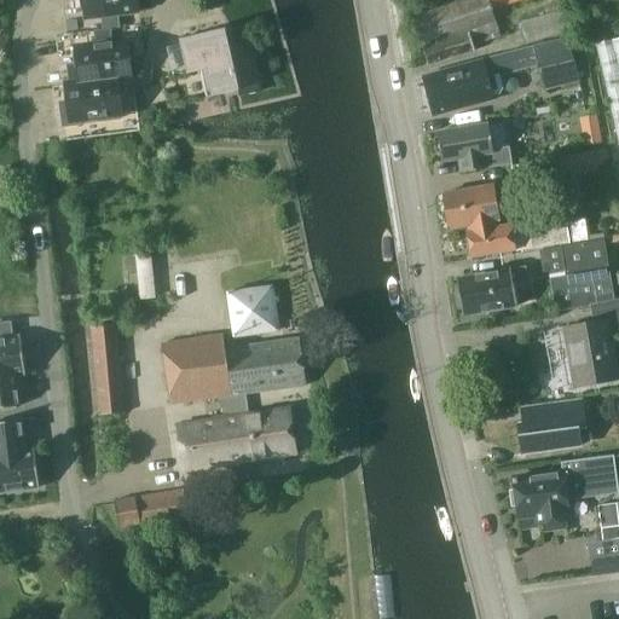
[(82,0),(65,3),(71,50),(109,45),(105,15),(125,12),(139,11),(137,0),(82,0)]
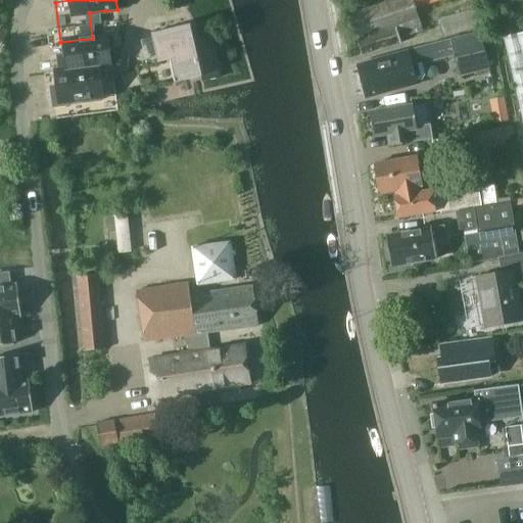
[(393,0),(349,14),(362,54),(402,41),(401,37),(423,31),(416,8),(440,0),(393,0)]
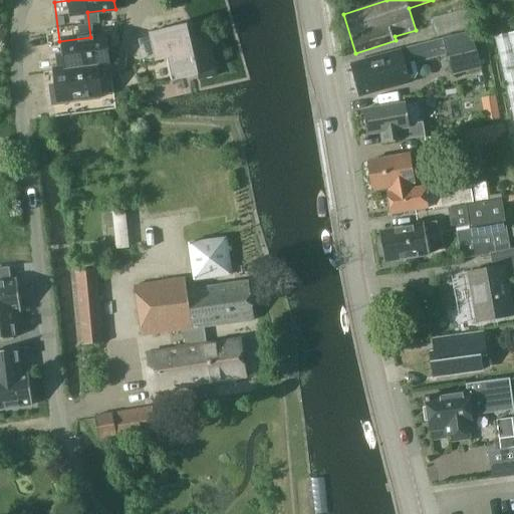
[(487,21),(482,5),(434,19),(439,35),(487,21)]
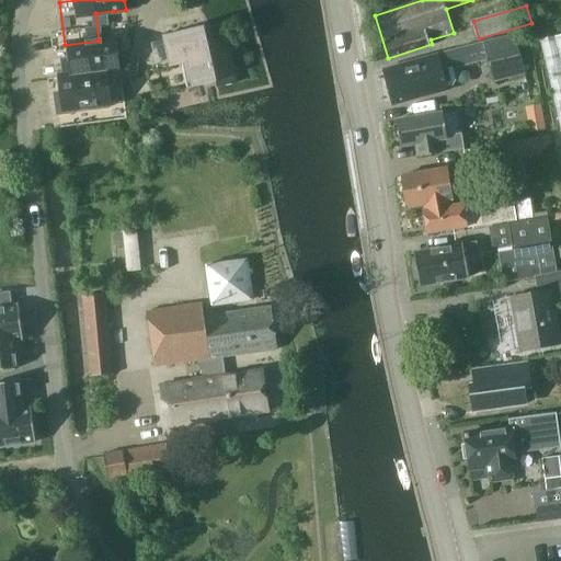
[(65,45),(69,77),(121,69),(118,48),(121,48),(119,38),(117,39),(115,25),(113,11),(95,13),(99,41),(65,45)]
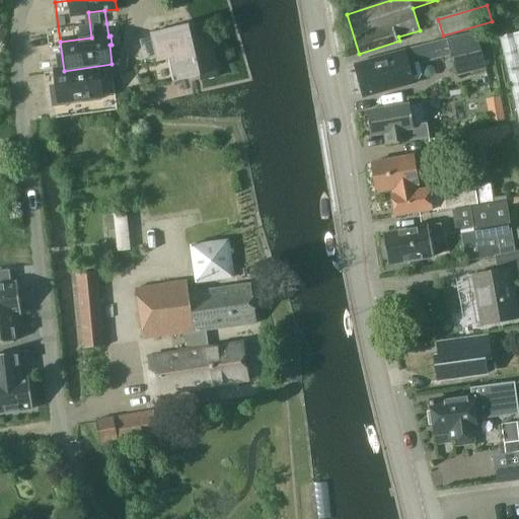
[(190,23),(152,32),(159,61),(168,59),(174,82),(201,76),(202,80),(219,77),(209,33),(193,36),(190,23)]
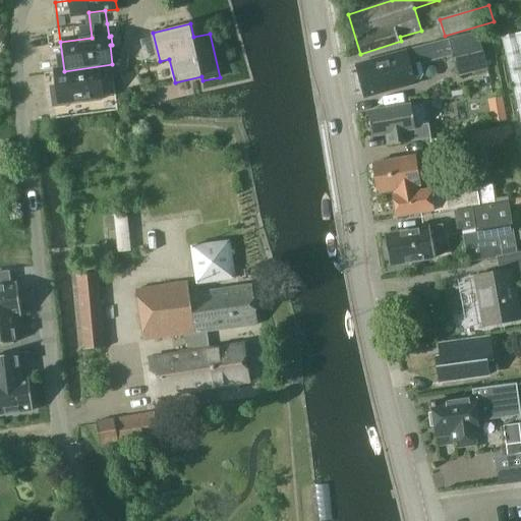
[(407,53),(410,65),(421,63),(454,55),(459,75),(487,68),(479,33),(407,52),(407,53)]
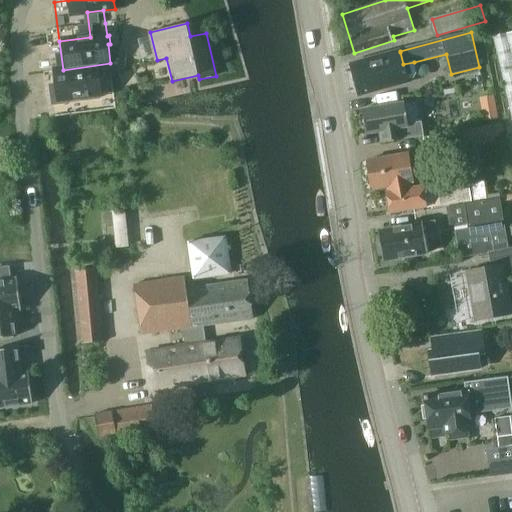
[(511,32),(494,37),(511,119),(511,32)]
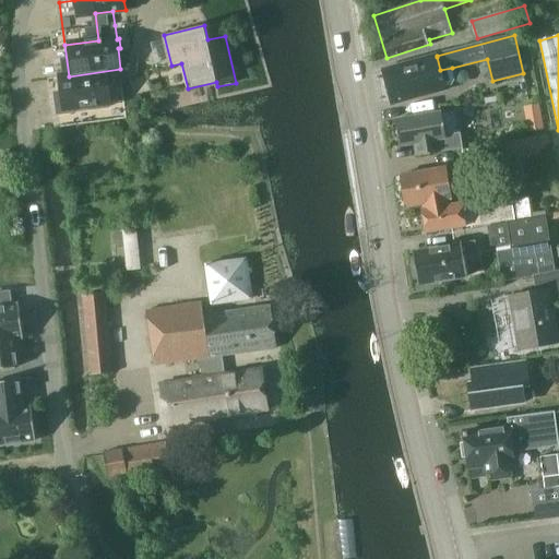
[(383,70),(392,104),(444,90),(444,86),(452,84),(455,79),(452,68),(440,70),(437,57),(383,70)]
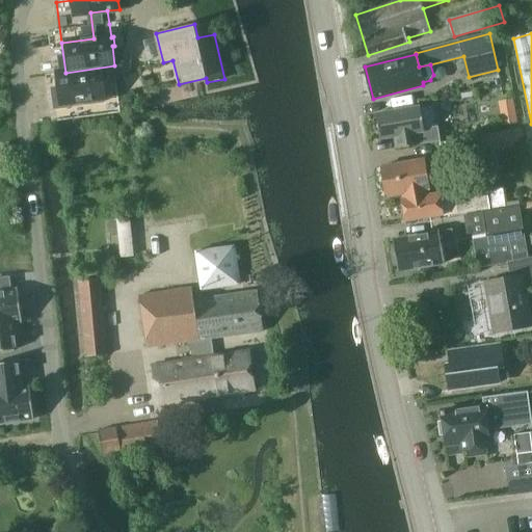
[(121,112),(114,65),(65,73),(50,75),(56,121),(121,112)]
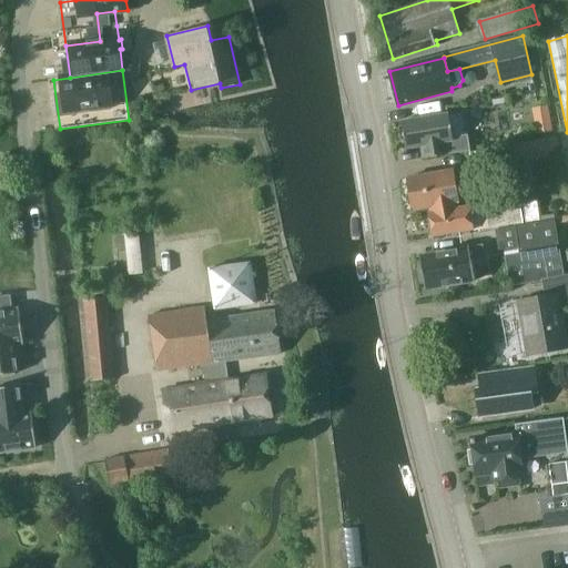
[(534,104),(538,129),(555,127),(550,101),(534,104)]
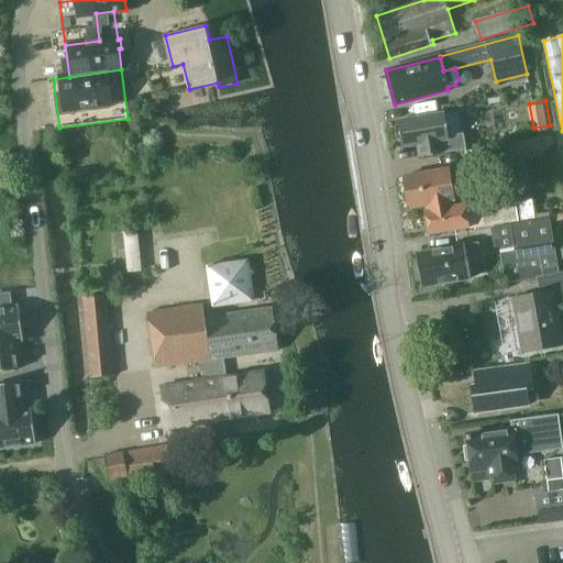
[(448,135),(444,112),(397,121),(398,125),(396,127),(398,136),(400,135),(401,147),(418,144),(420,157),(466,150),(463,133),(448,135)]
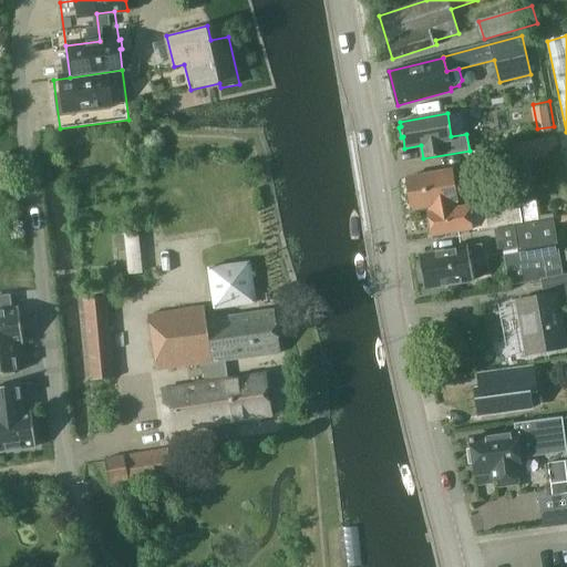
[(546,138),(512,145),(515,164),(548,157),(548,152),(553,152),(559,144),(557,136),(546,138)]
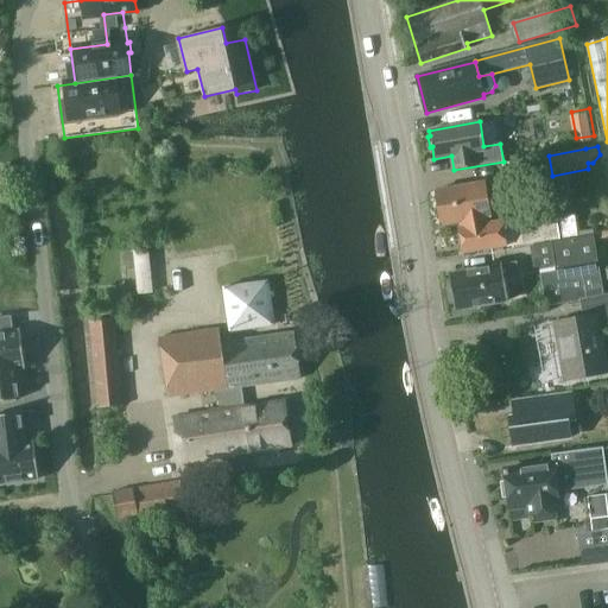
[(505,162),(511,192),(555,183),(552,176),(549,156),(548,152),(505,162)]
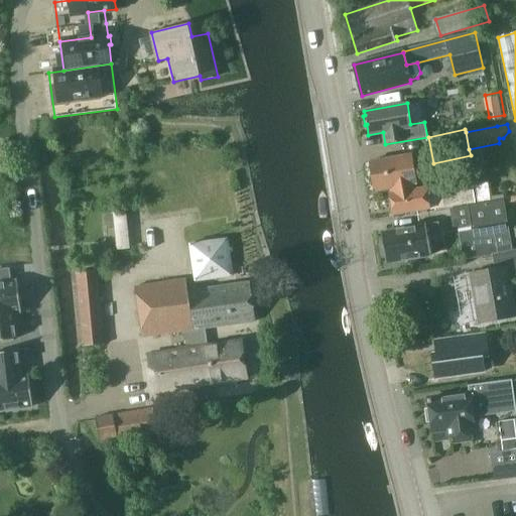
[(413,152),(370,160),(376,195),(390,192),(418,187),(413,152)]
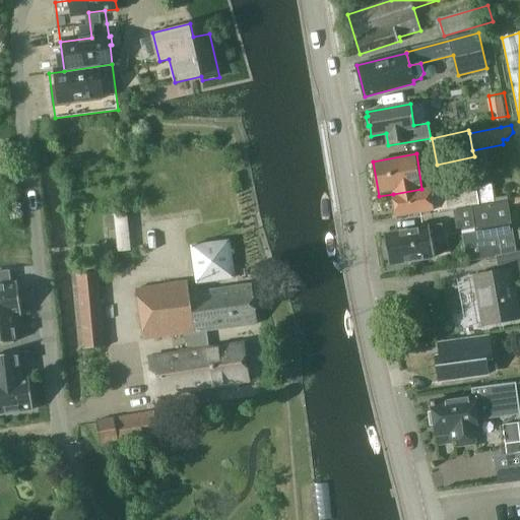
[(428,192),(428,188),(421,189),(393,194),(397,217),(492,200),(489,183),(473,185),(473,184),(428,192)]
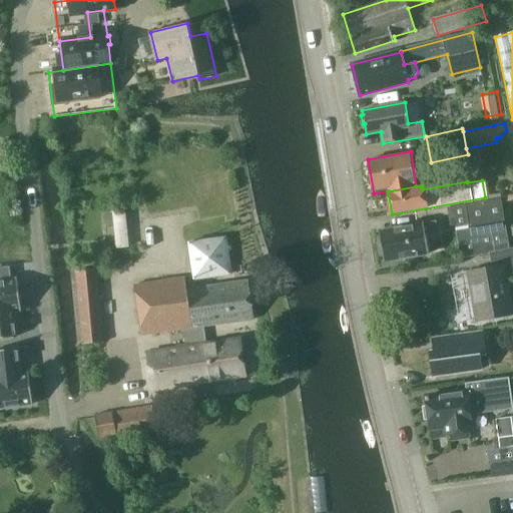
[(501,198),(489,200),(470,203),(466,204),(448,207),(450,223),(451,229),(505,221),(501,198)]
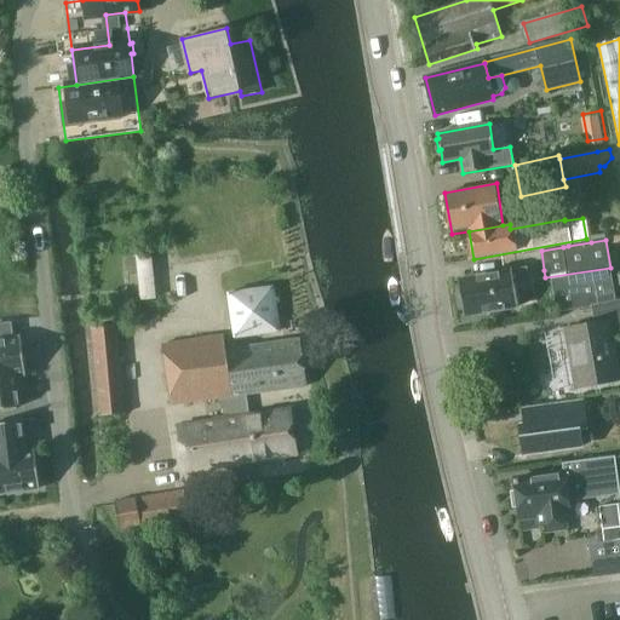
[(458,280),(465,316),(518,306),(515,282),(528,280),(527,268),(458,280)]
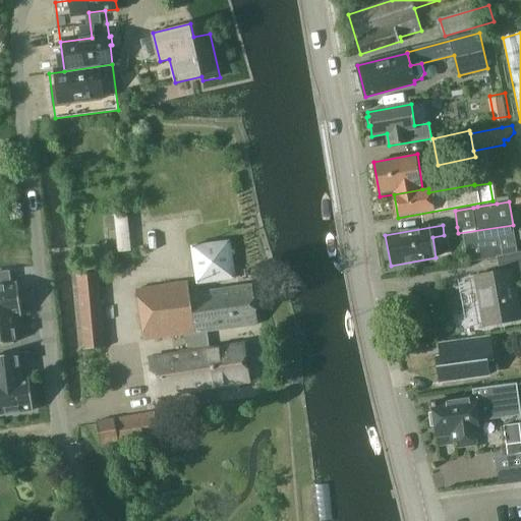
[(483,229),(464,233),(464,237),(469,262),(497,256),(500,272),(469,277),(469,278),(474,278),(482,325),(478,326),(478,328),(520,320),(520,317),(514,279),(520,277),(520,251),(519,252),(516,237),(514,228),(484,233),(483,229)]
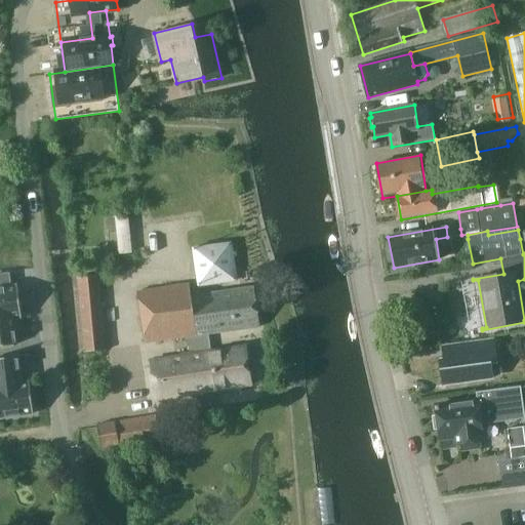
[(236,280),(231,243),(193,249),(198,286),(236,280)]
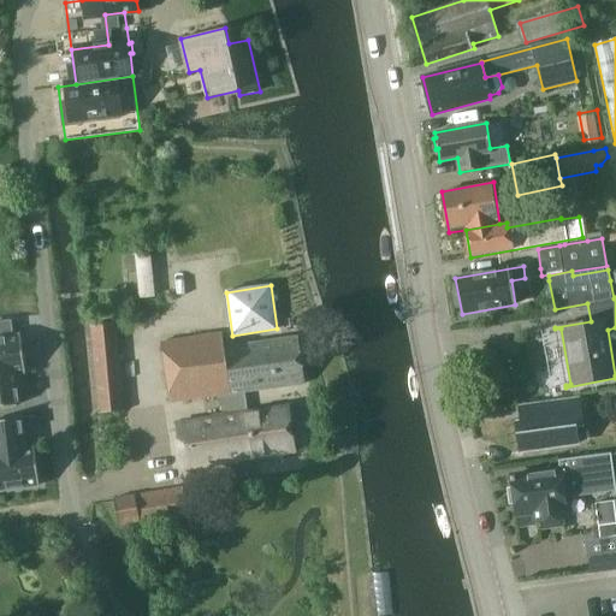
[(0,337),(13,336),(12,323),(0,324),(0,337)]
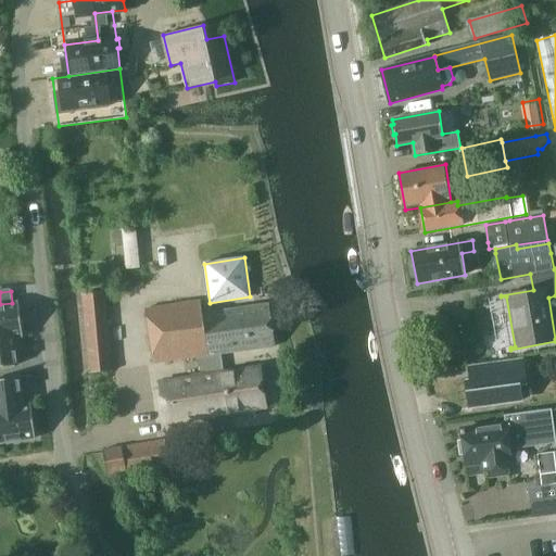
[(112,371),(105,292),(81,294),(88,374),(112,371)]
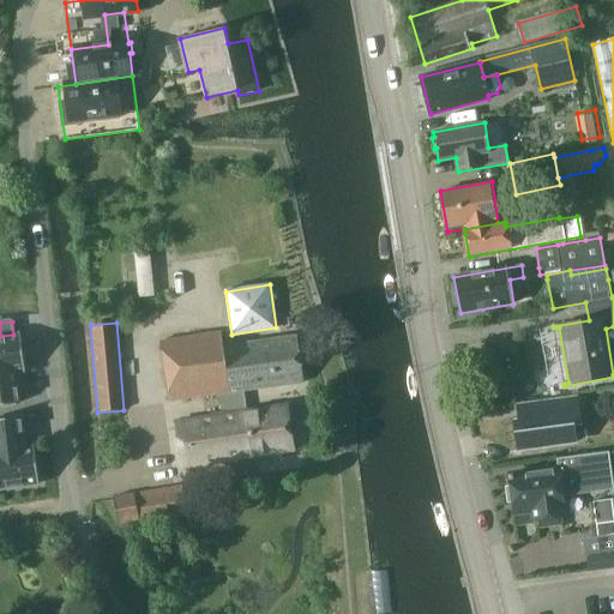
[(222,332),(161,341),(169,402),(220,395),(244,391),(304,383),(296,336),(224,347),(222,332)]
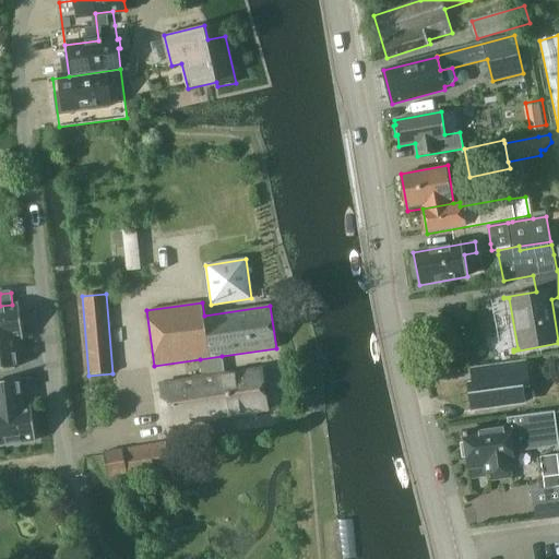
[(0,306),(0,368),(18,367),(14,339),(23,337),(19,304),(12,305),(0,306)]
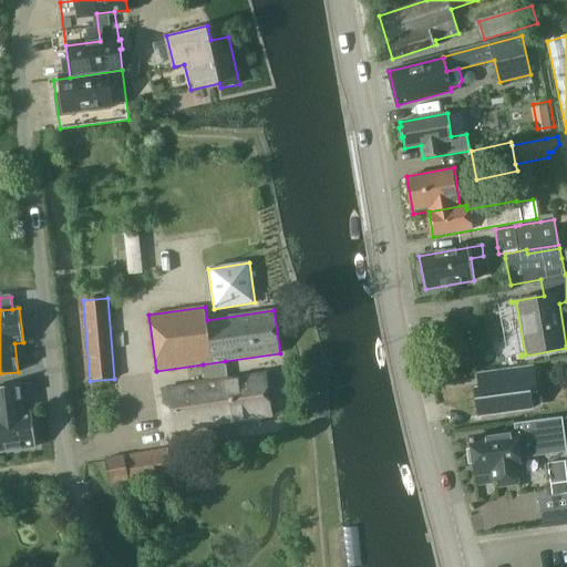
[(227,380),(225,361),(203,364),(206,383),(162,390),(168,432),(272,416),(267,373),(227,380)]
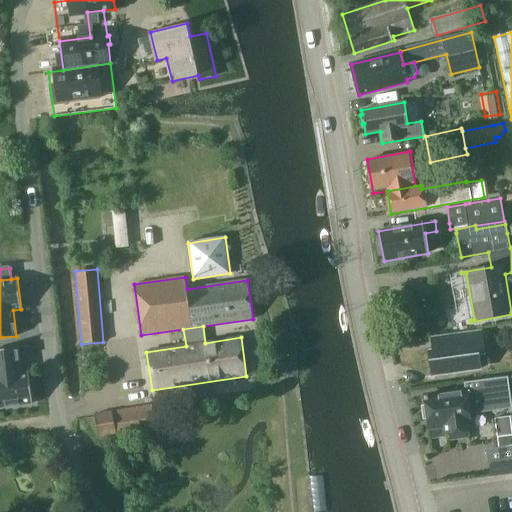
[(433,350),(430,351),(433,374),(480,368),(478,354),(484,353),(481,331),(432,338),(433,350)]
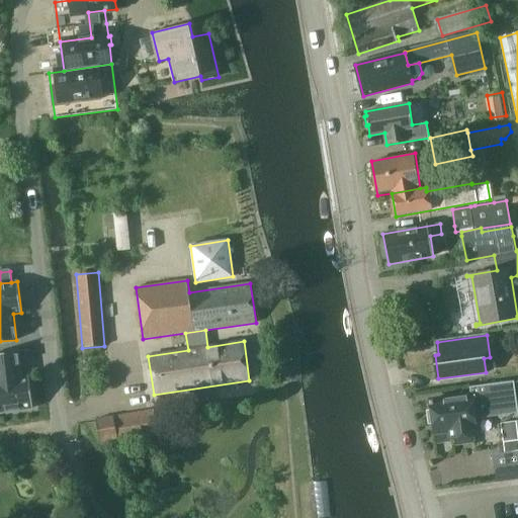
[(0,412),(33,408),(29,376),(21,377),(18,352),(0,353),(0,412)]
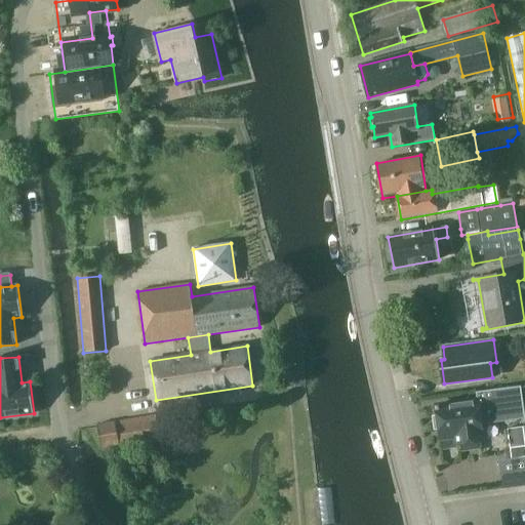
[(481,433),(483,433),(481,422),(494,420),(523,416),(519,387),(490,391),(477,393),(478,399),(436,405),(440,438),(456,436),(457,442),(482,439),(481,433)]
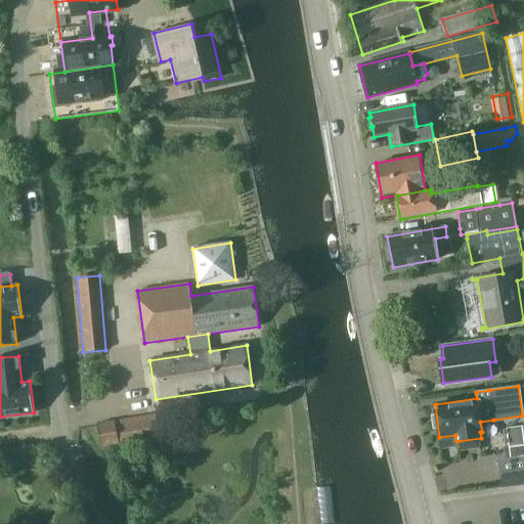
[(119,447),(159,441),(154,413),(97,424),(101,446),(119,444),(119,447)]
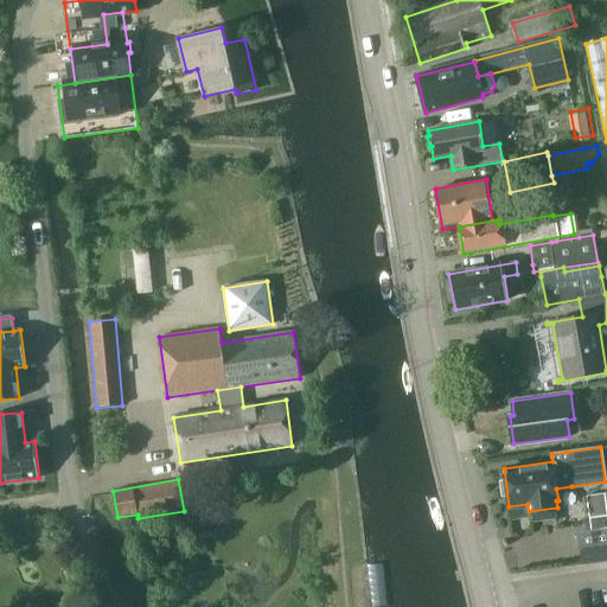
[(606,545),(606,529),(579,532),(581,550),(606,545)]
